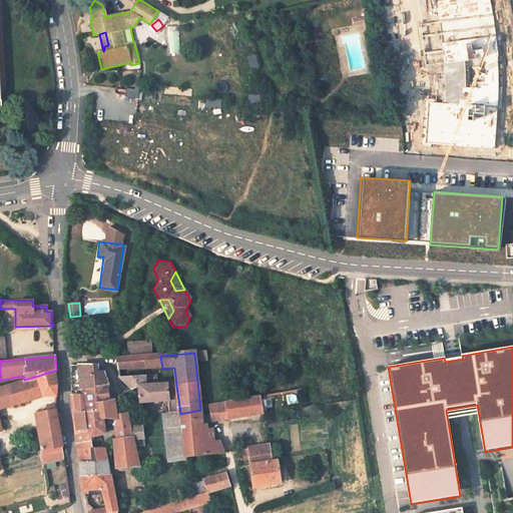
[(119,373),(162,369),(160,356),(118,360),(119,373)]
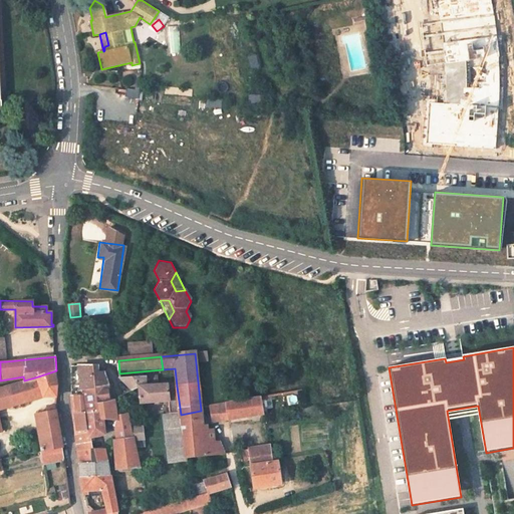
[(97,367),(73,370),(73,397),(85,394),(109,390),(105,372),(99,372),(97,367)]
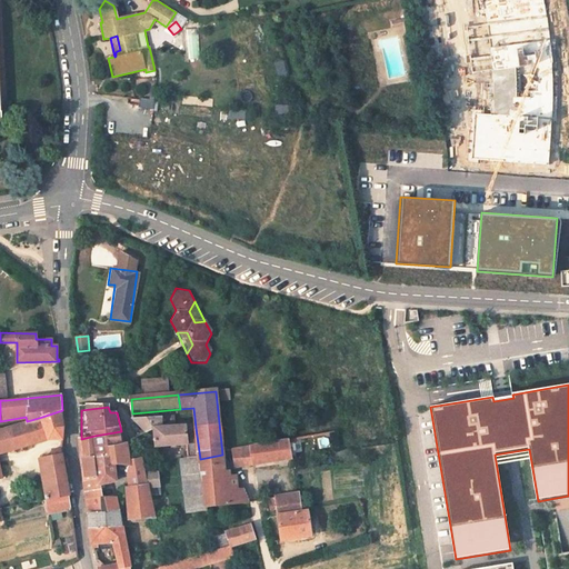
[(47,430),(63,426),(62,410),(42,417),(47,430)]
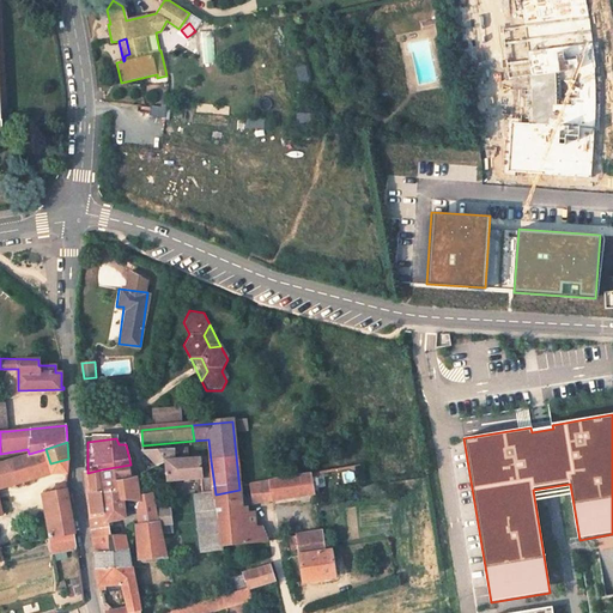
[(0,515),(2,515),(0,502),(0,487),(53,472),(46,449),(29,454),(7,461),(0,462),(0,515)]
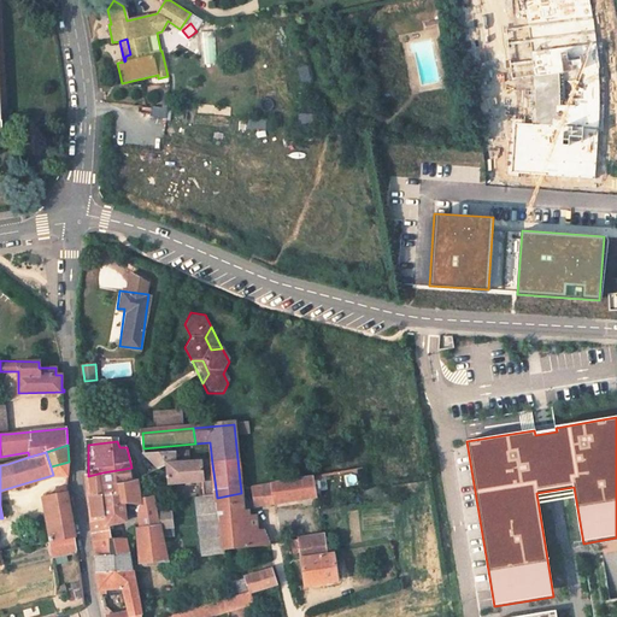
[(166,470),(169,486),(201,486),(203,499),(217,498),(212,464),(189,465),(188,452),(145,457),(154,472),(166,470)]
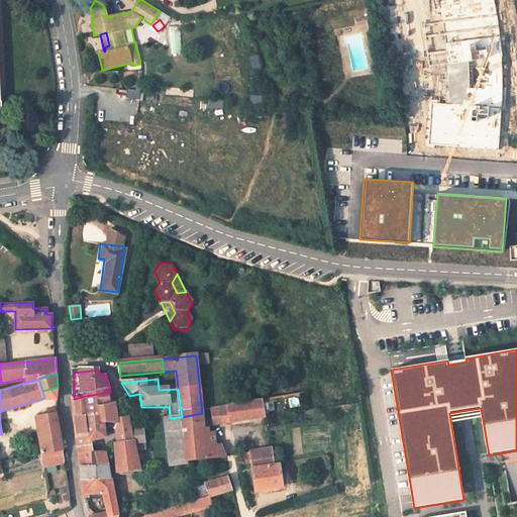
[(58,398),(58,387),(42,391),(44,398),(58,398)]
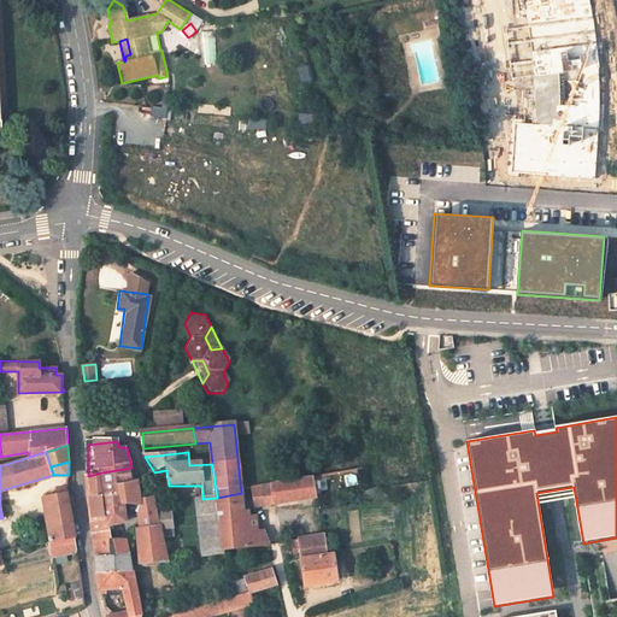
[(135,482),(131,468),(103,472),(106,498),(109,499),(122,497),(121,486),(135,482)]
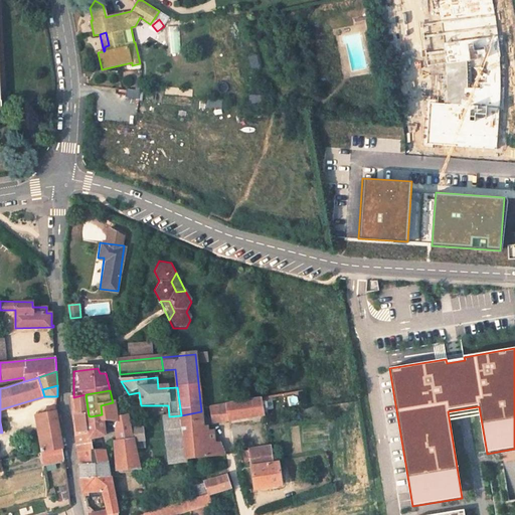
[(73,412),(76,435),(93,433),(91,416),(89,415),(86,394),(73,397),(73,412)]
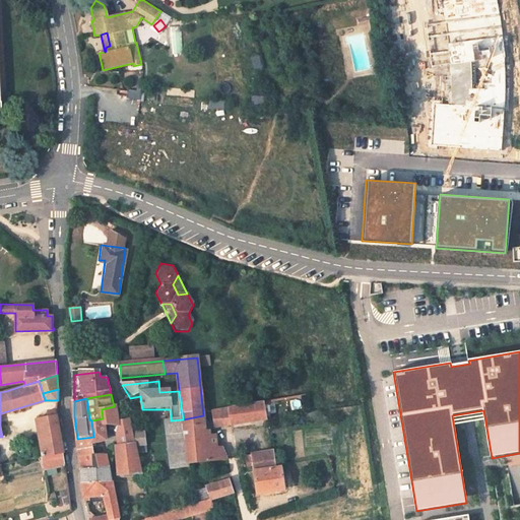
[(230,427),(264,421),(263,414),(276,411),(274,403),(228,411),(230,427)]
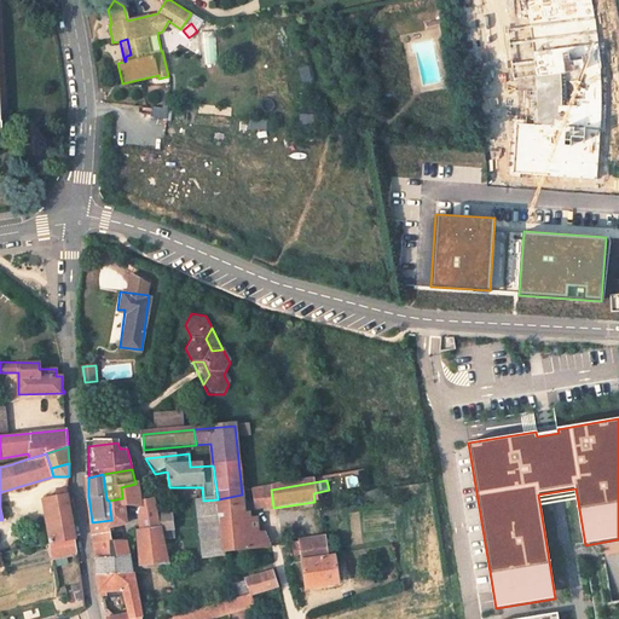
[(126,525),(125,512),(142,508),(142,497),(139,482),(136,484),(121,487),(122,498),(109,501),(111,520),(92,522),(94,543),(109,541),(108,532),(126,530),(126,525)]
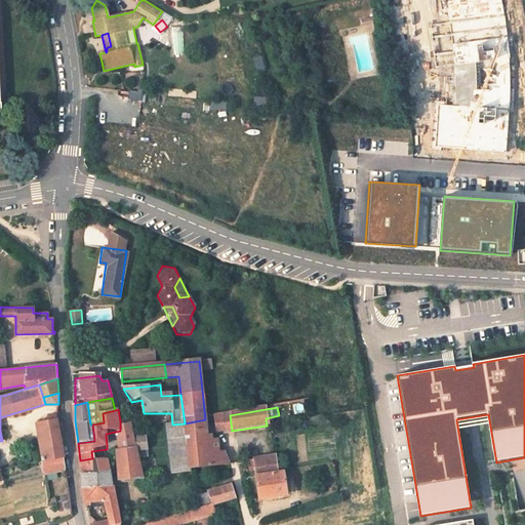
[(39,438),(44,473),(66,469),(57,418),(57,413),(51,413),(51,419),(40,421),(42,438),(39,438)]
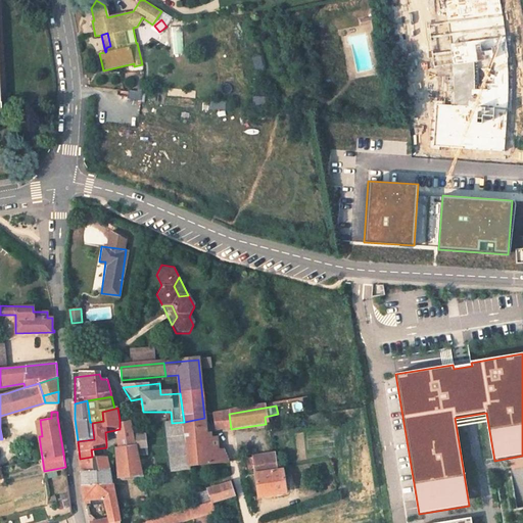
[(131,421),(130,413),(122,414),(123,422),(131,421)]
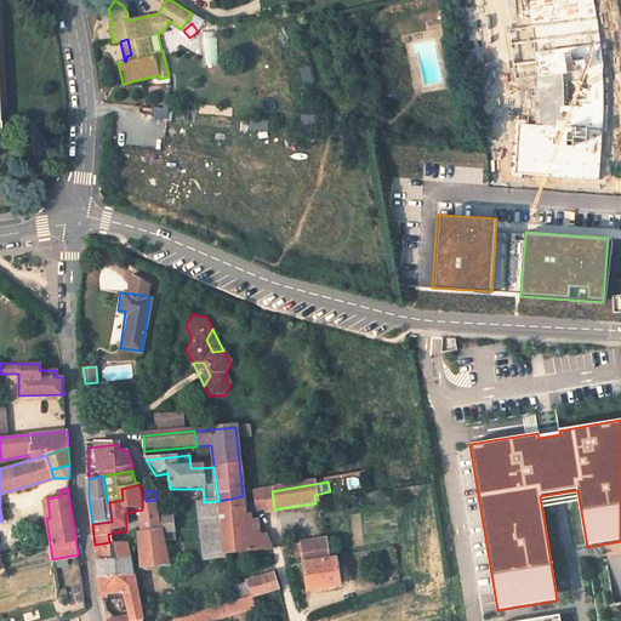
[(254,513),(274,510),(272,491),(252,495),(250,495),(254,513)]
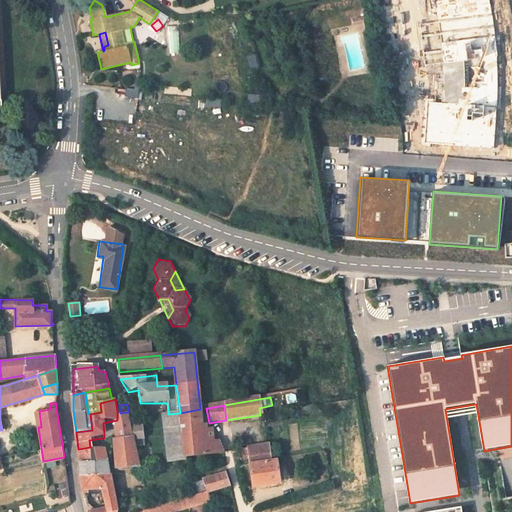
[(186,462),(203,459),(202,441),(200,409),(180,413),(181,423),(186,462)]
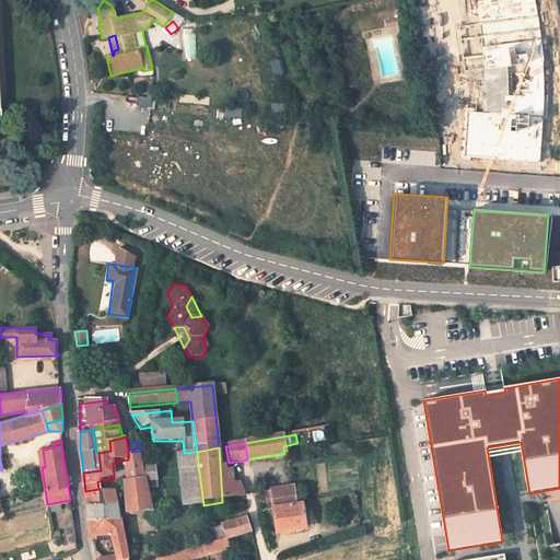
[(129,469),(125,471),(127,487),(144,485),(142,469),(140,451),(131,452),(130,459),(129,469)]
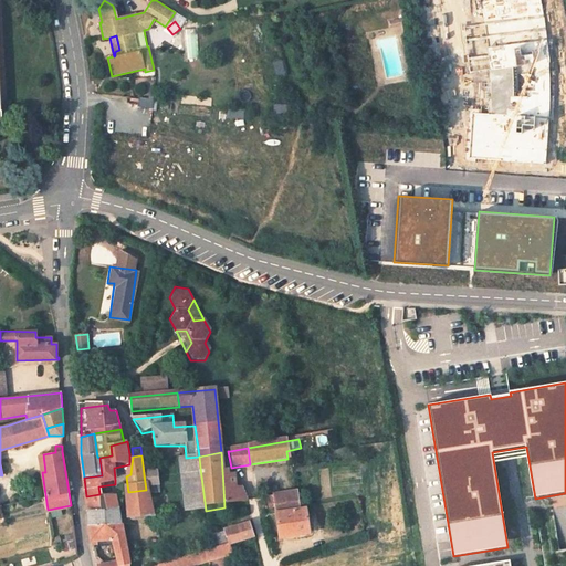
[(130,474),(132,464),(129,464),(114,468),(115,480),(126,477),(130,474)]
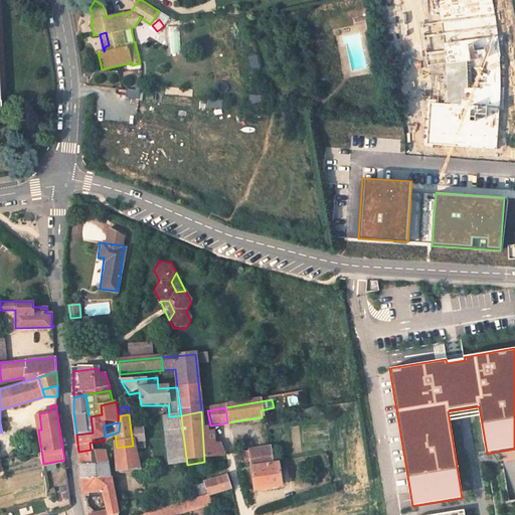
[(182,425),(174,426),(175,440),(166,441),(169,468),(187,466),(187,465),(182,425)]
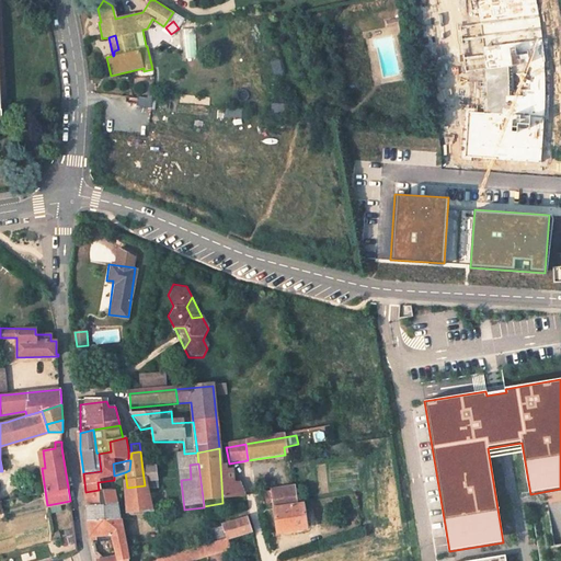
[(158,483),(157,469),(142,470),(145,485),(151,484),(158,483)]
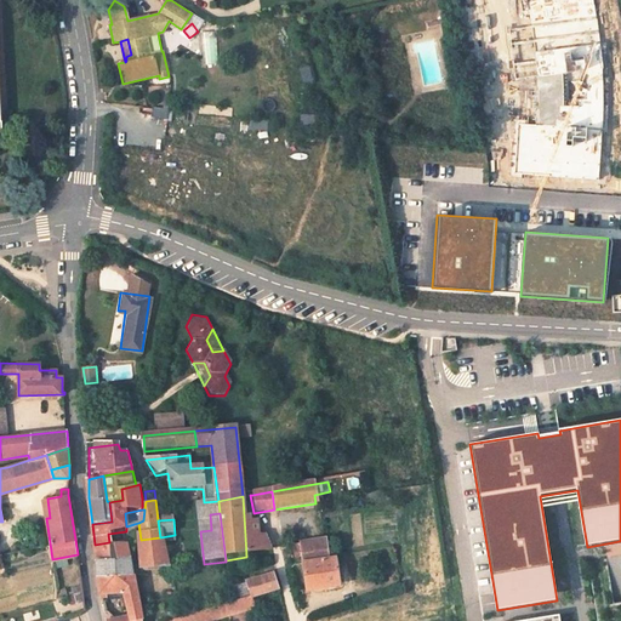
[(204,564),(200,531),(175,535),(167,536),(171,568),(204,564)]
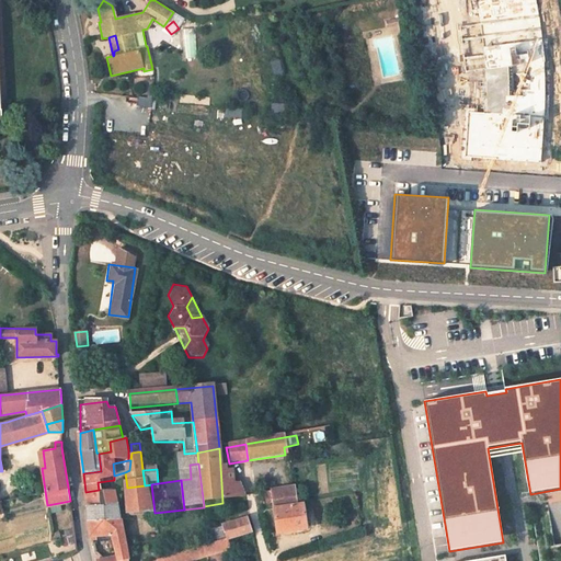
[(237,481),(221,483),(222,503),(242,500),(237,481)]
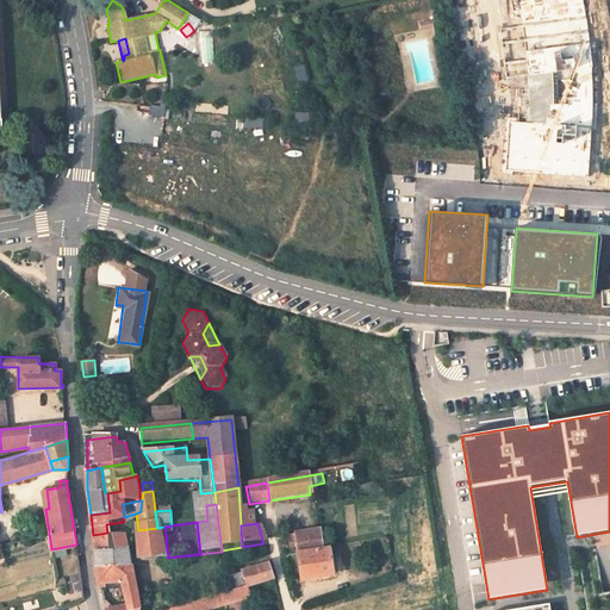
[(24,539),(20,526),(13,528),(16,540),(24,539)]
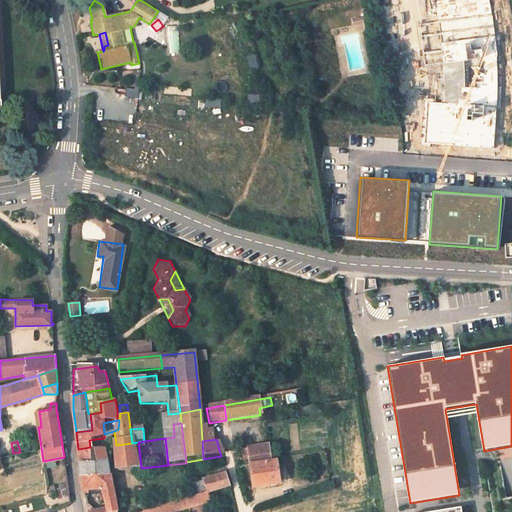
[(114,445),(117,471),(141,468),(138,442),(132,443),(116,445),(114,445)]
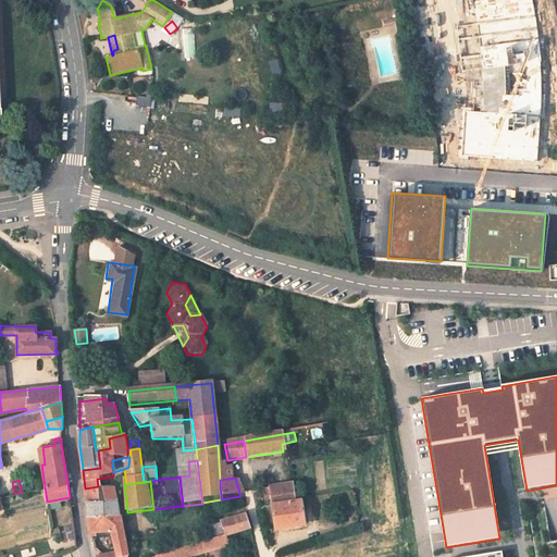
[(85,489),(87,509),(101,507),(99,494),(98,486),(85,489)]
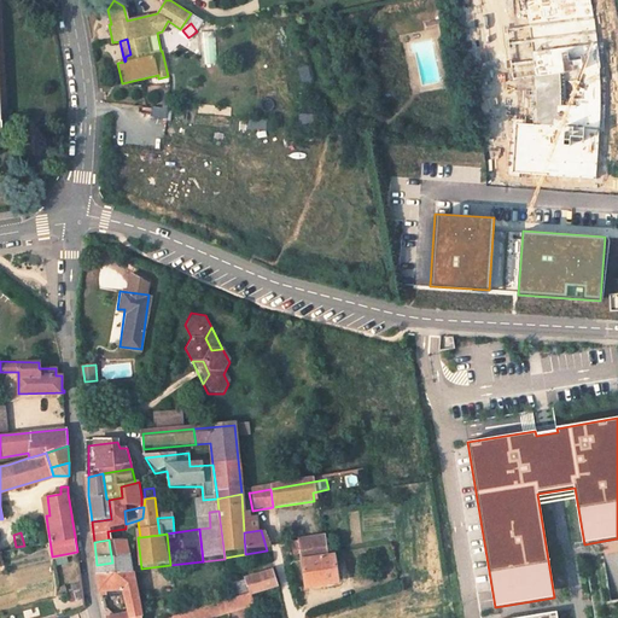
[(322,540),(296,543),(299,555),(299,561),(325,557),(322,540)]
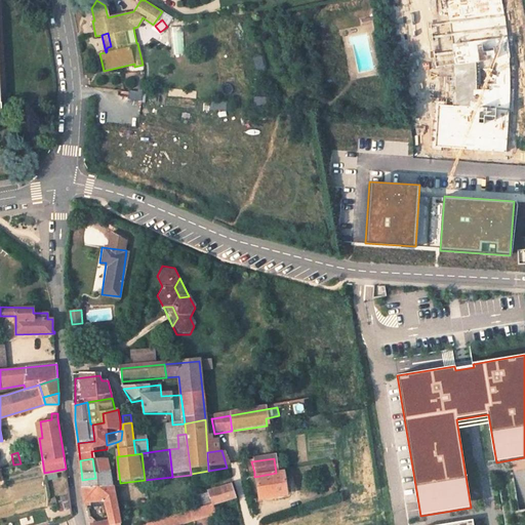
[(251,461),(244,463),(246,474),(254,472),(251,461)]
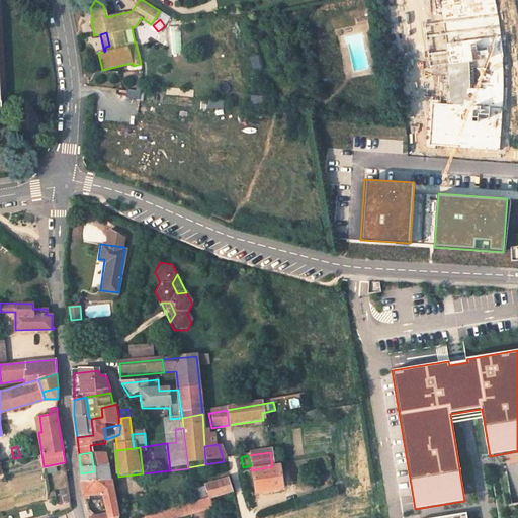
[(108,470),(106,457),(92,459),(94,471),(108,470)]
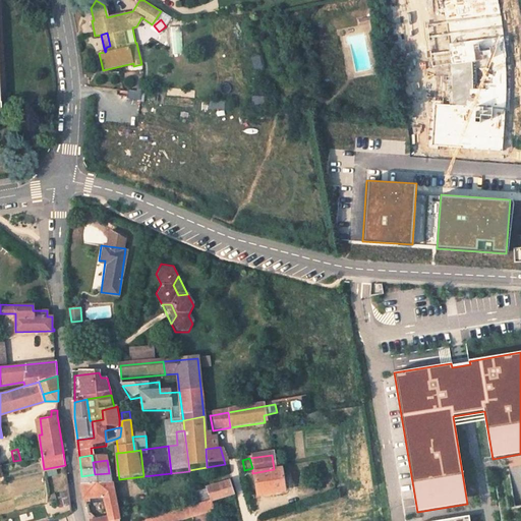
[(283,490),(279,469),(274,469),(252,473),(258,495),(283,490)]
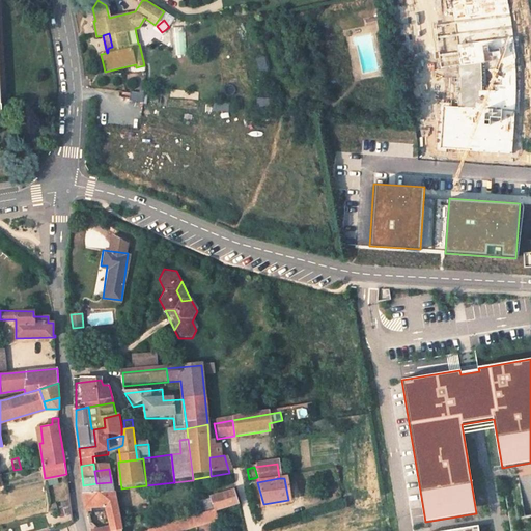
[(514,481),(504,482),(511,530),(530,530),(530,514),(521,516),(514,481)]
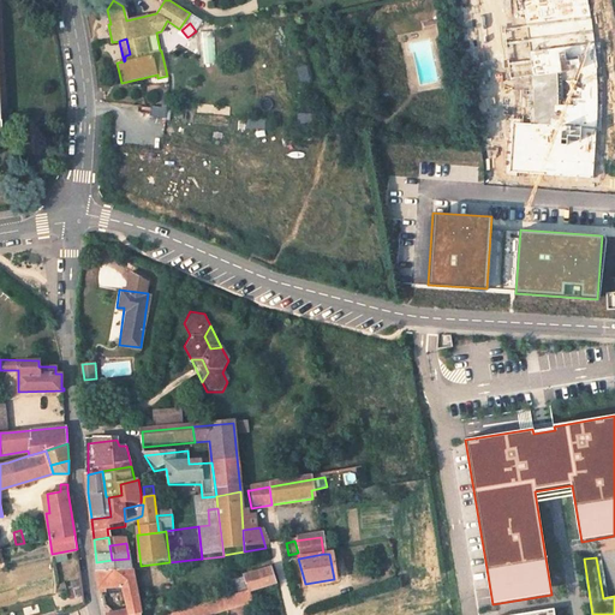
[(97,575),(131,573),(129,559),(112,560),(96,562),(97,575)]
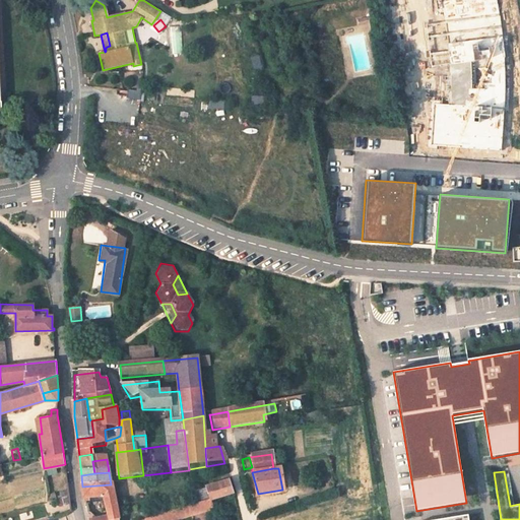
[(232,480),(209,486),(211,502),(235,495),(232,480)]
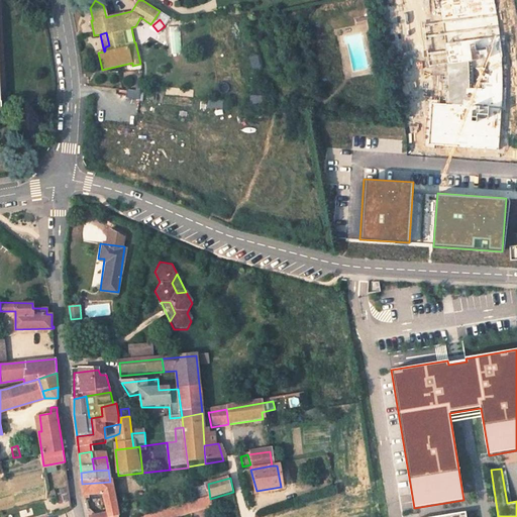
[(85,497),(103,495),(107,514),(107,516),(117,516),(110,482),(82,484),(85,497)]
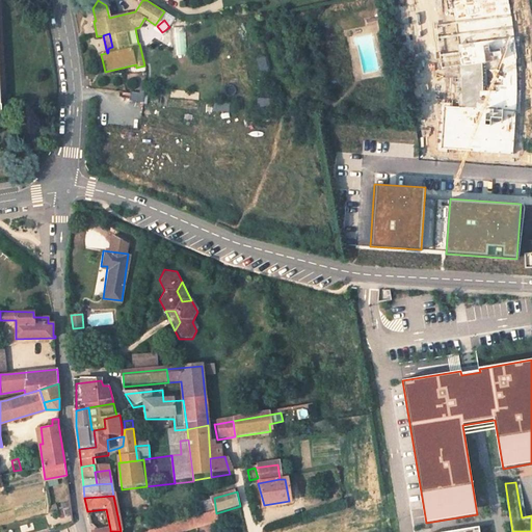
[(170,531),(195,531),(197,531),(192,521),(170,527),(170,531)]
